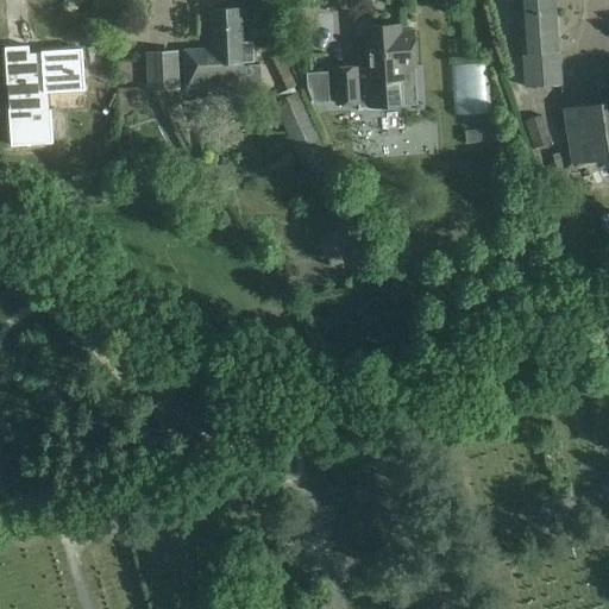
[(539,87),(560,86),(554,0),(518,0),(520,11),(525,88),(539,87)]
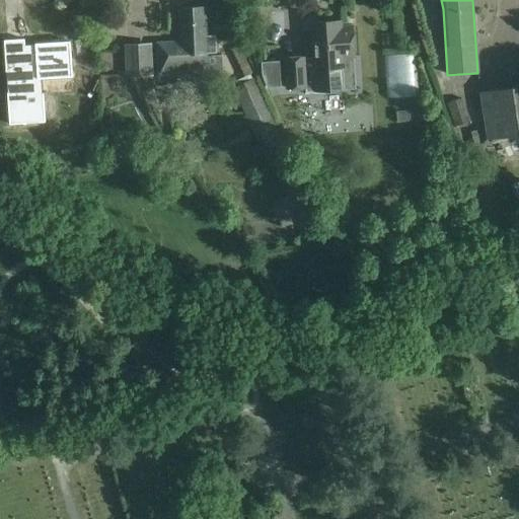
[(182,44),(158,45),(159,74),(206,72),(205,54),(216,54),(215,35),(205,35),(204,8),(180,9),(182,44)]
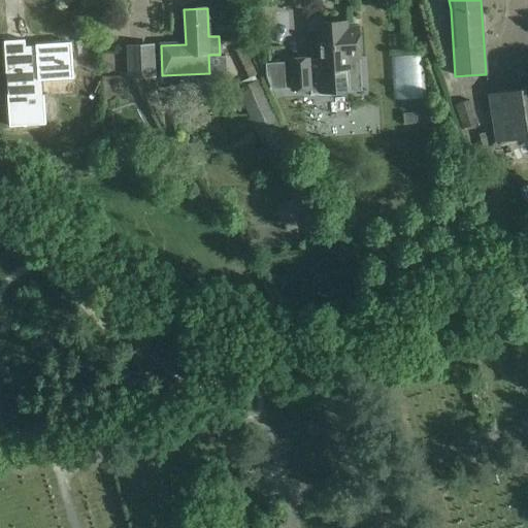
[(351,94),(351,92),(349,70),(349,64),(348,59),(360,58),(359,28),(347,29),(345,22),(318,24),(320,53),(320,59),(309,59),(291,60),(293,91),(310,90),(310,96),(330,95),(351,94)]
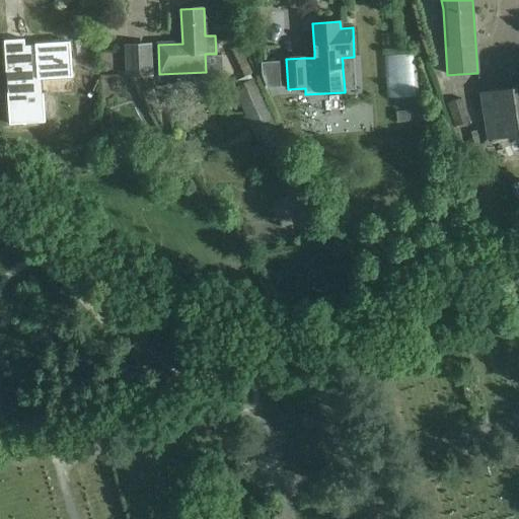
[(24,40),(4,42),(6,66),(7,66),(10,112),(9,113),(9,114),(9,125),(45,123),(44,110),(44,96),(40,96),(39,79),(56,78),(55,62),(70,61),(69,43),(34,45),(35,54),(24,55),(24,40)]
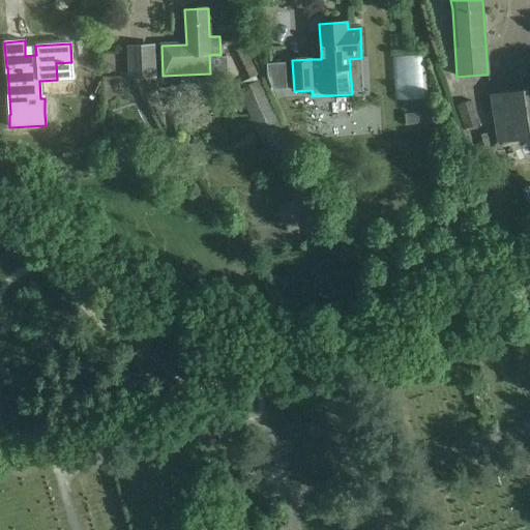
[(154,43),(127,43),(128,79),(155,78),(154,43)]
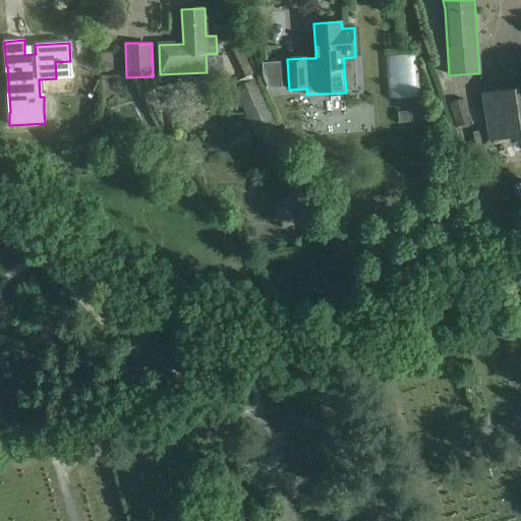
[(280,63),(263,64),(263,73),(280,72),(280,63)]
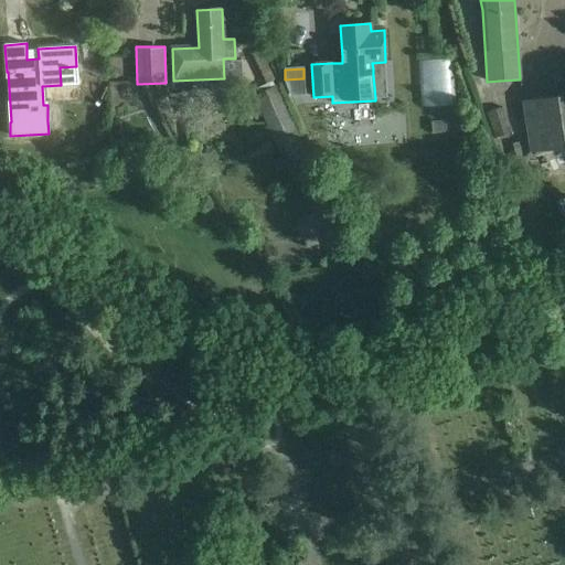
[(313,173),(276,88),(259,96),(297,181),(313,173)]
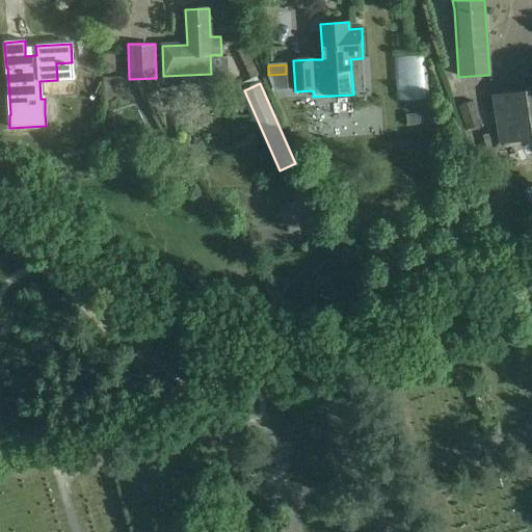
[(531,138),(531,88),(493,95),(500,144),(531,138)]
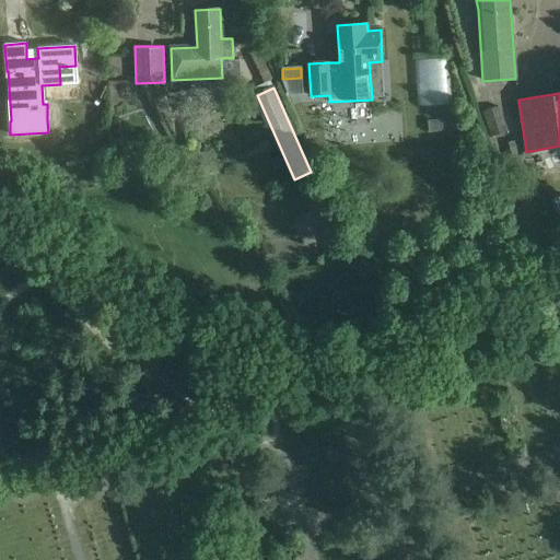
[(442,119),(428,120),(429,132),(442,131),(442,119)]
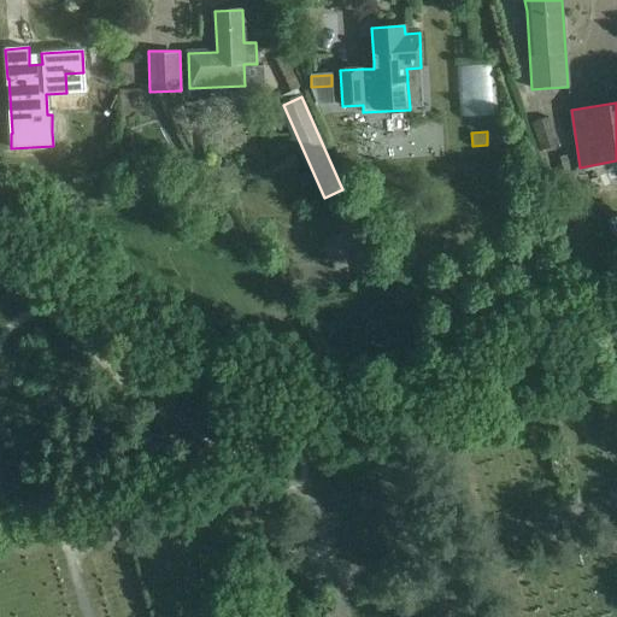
[(570,172),(565,156),(564,156),(571,187),(575,199),(593,193),(587,175),(579,177),(577,170),(570,172)]
